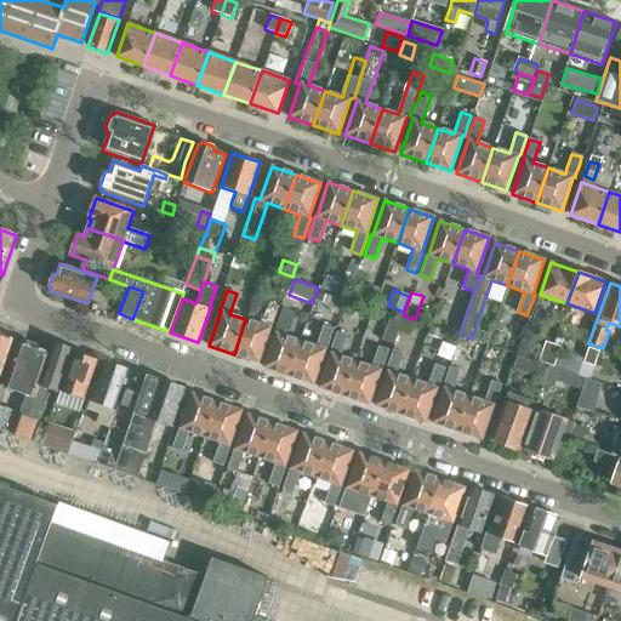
[(245,319),(234,354),(258,363),(269,328),(271,329),(278,308),(268,305),(261,325),(245,319)]
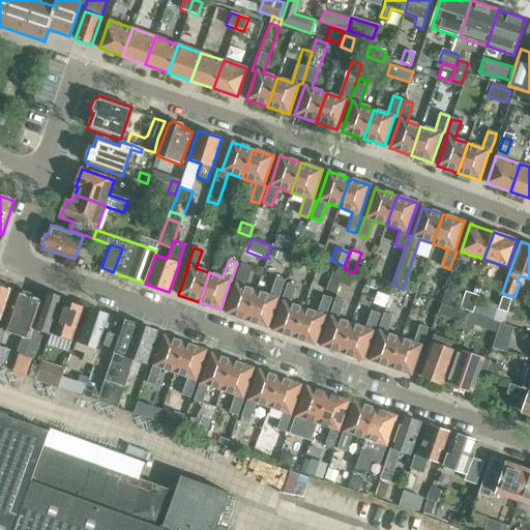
[(226,314),(246,321),(257,291),(243,287),(249,269),(240,266),(234,284),(235,284),(226,314)]
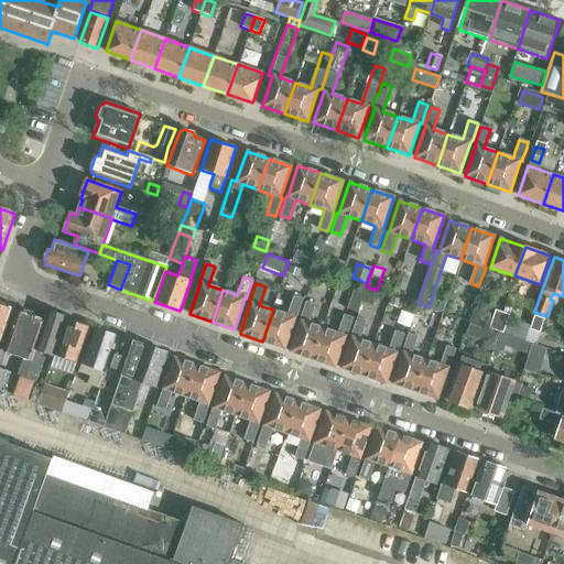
[(347,308),(356,312),(364,292),(355,290),(347,308)]
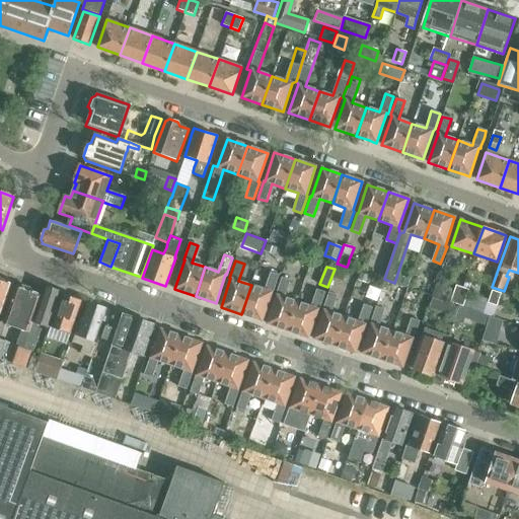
[(251,285),(241,314),(262,321),(272,292),(273,292),(279,275),(270,272),(265,290),(251,285)]
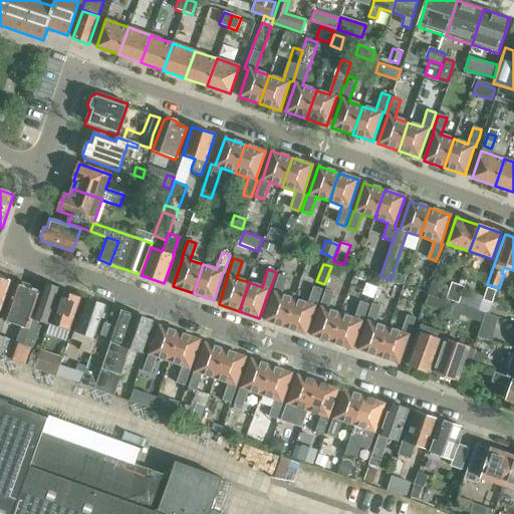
[(357,271),(354,278),(361,280),(364,273),(357,271)]
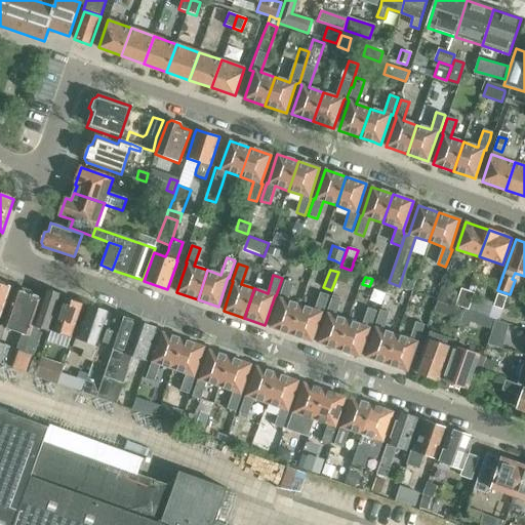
[(402,277),(399,286),(412,290),(415,281),(402,277)]
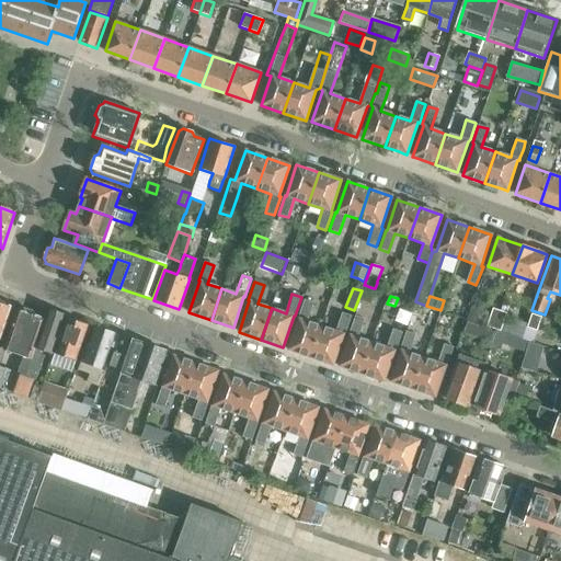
[(299,319),(288,351),(310,358),(321,327),(307,322),(313,304),(305,300),(298,319),(299,319)]
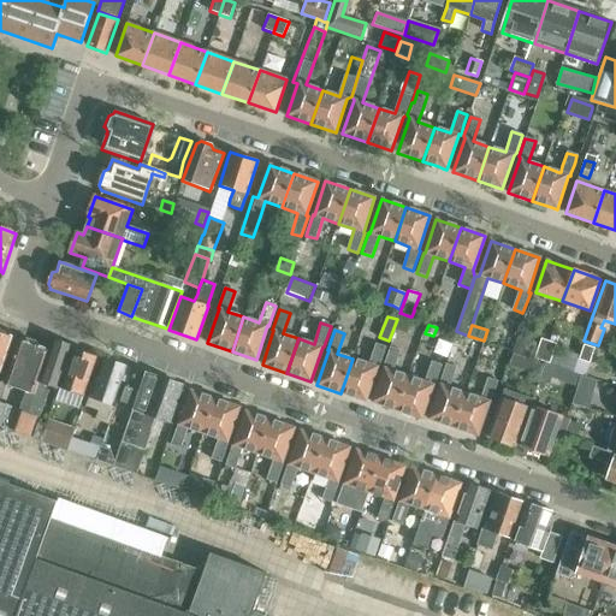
[(0,368),(11,337),(0,332),(0,368)]
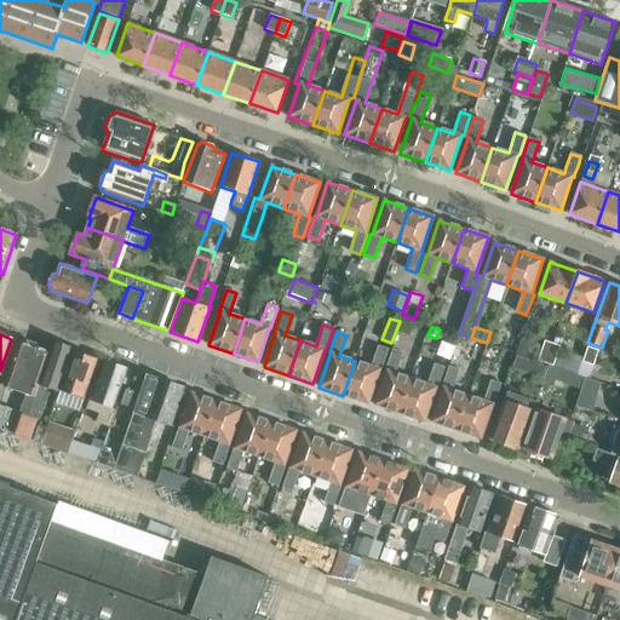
[(521,338),(515,355),(516,356),(529,361),(535,363),(540,345),(521,338)]
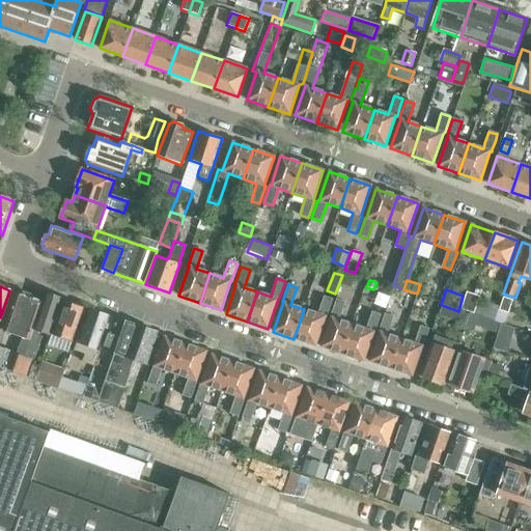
[(467,291),(460,309),(467,311),(473,294),(467,291)]
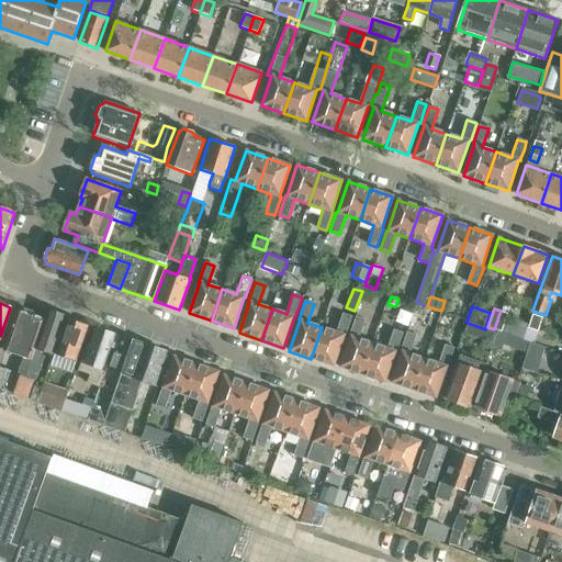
[(21,311),(19,311),(4,350),(32,360),(45,319),(34,315),(32,312),(24,310),(21,311)]
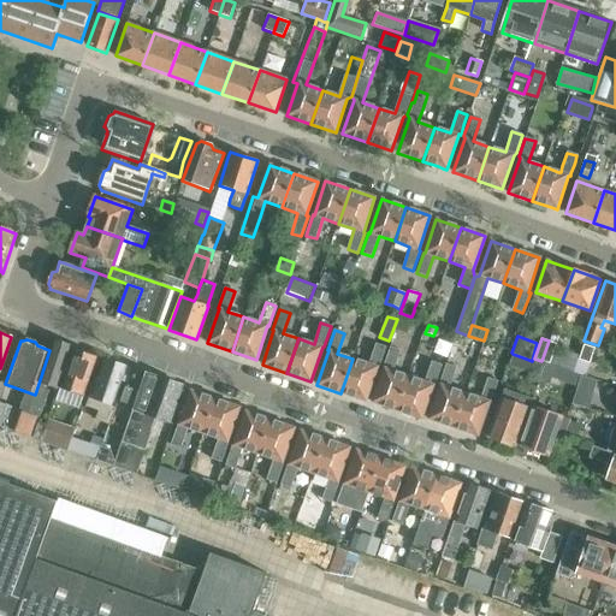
[(28,414),(39,418),(48,391),(43,390),(45,385),(58,389),(72,348),(72,347),(53,341),(49,350),(35,395),(28,414)]
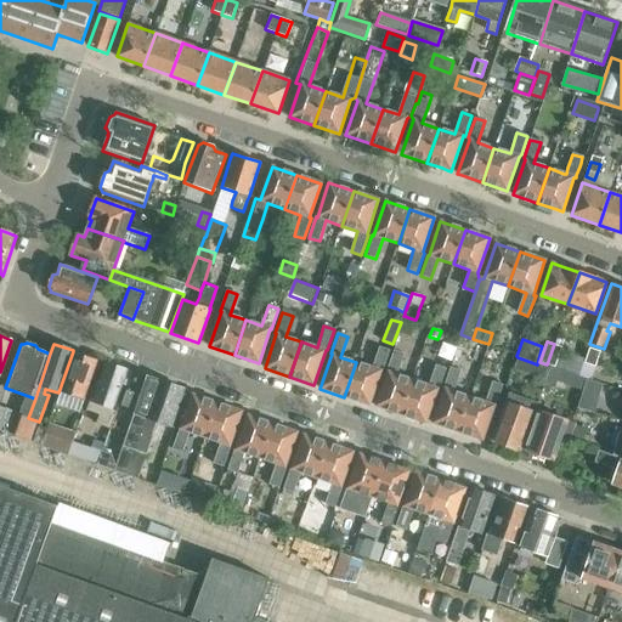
[(554,344),(547,365),(548,366),(555,368),(560,350),(563,346),(554,344)]
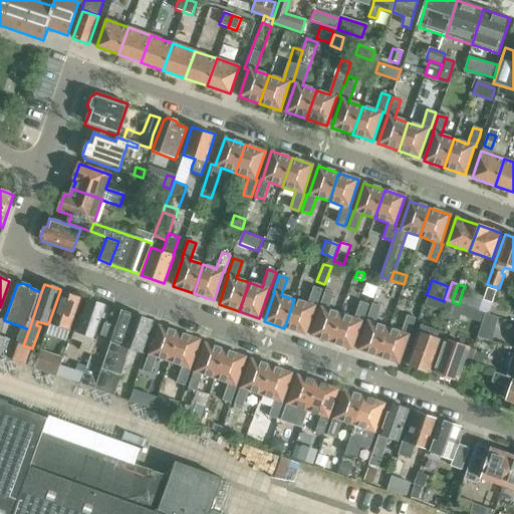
[(488,286),(484,299),(494,302),(498,289),(488,286)]
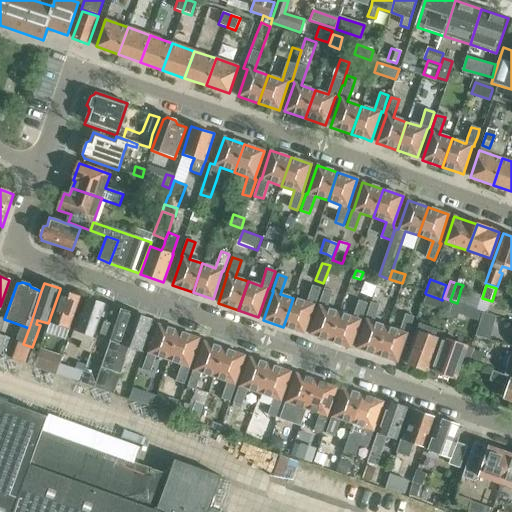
[(293,298),(283,327),(304,334),(314,305),(315,306),(321,289),(312,286),(306,303),(293,298)]
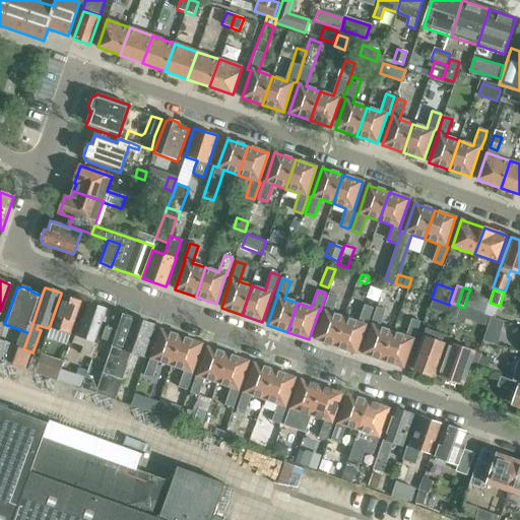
[(314,339),(335,347),(345,318),(332,313),(338,296),(329,293),(323,310),(324,311),(314,339)]
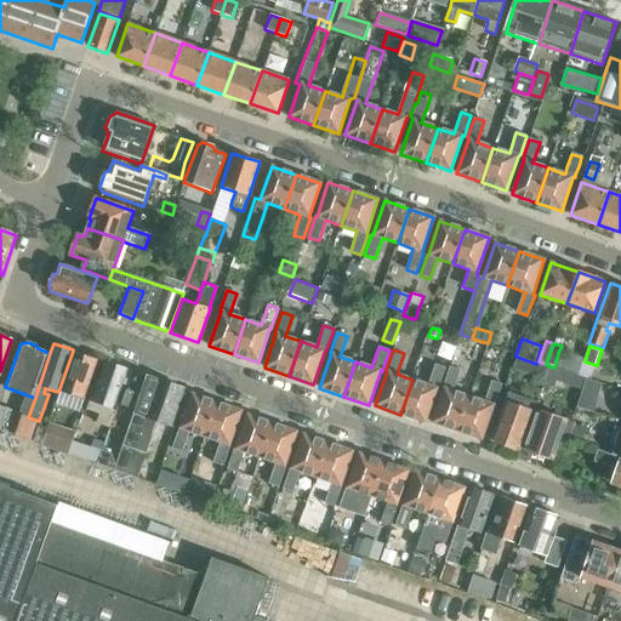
[(554,368),(553,368),(577,376),(584,358),(559,349),(554,368)]
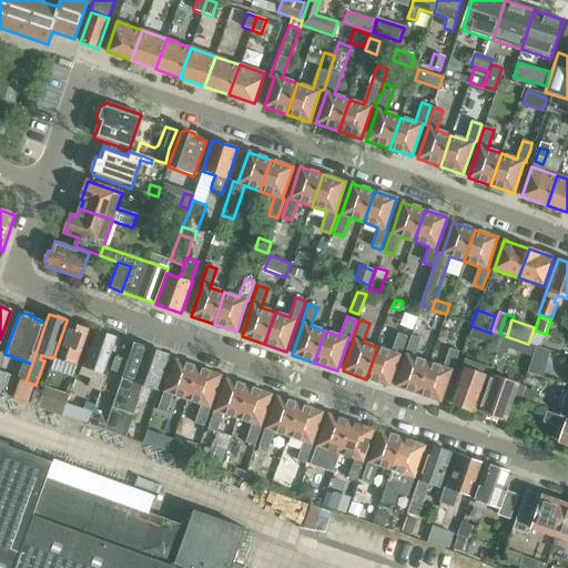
[(53,358),(78,366),(90,330),(67,321),(53,358)]
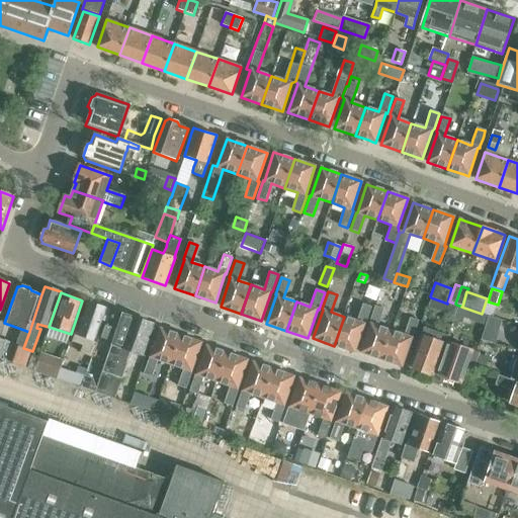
[(431,299),(428,308),(438,312),(442,301),(431,297),(431,299)]
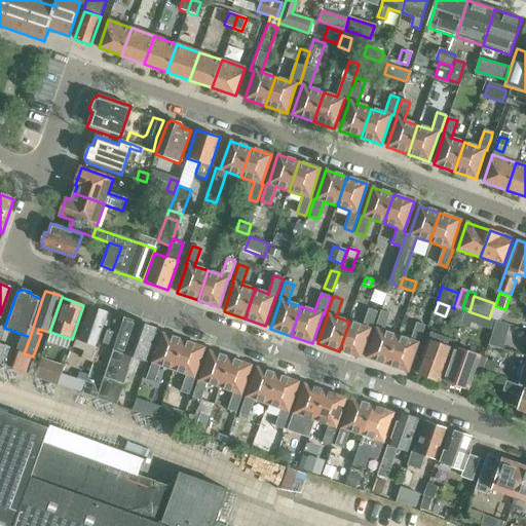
[(87,306),(76,340),(73,347),(84,351),(82,359),(94,363),(110,314),(87,306)]
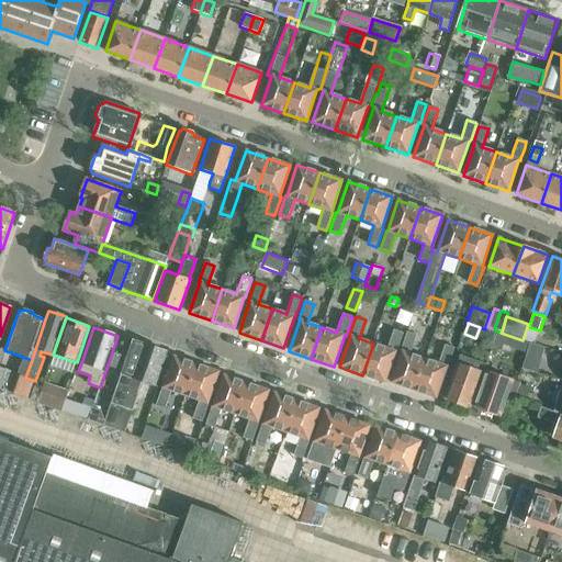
[(373,344),(362,375),(384,383),(395,351),(396,351),(403,333),(394,329),(388,349),(373,344)]
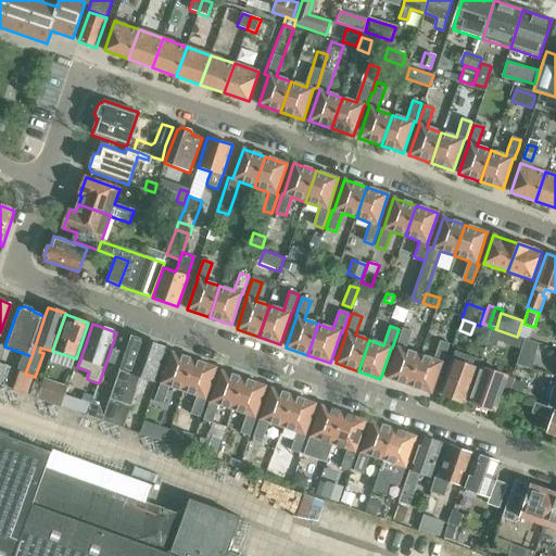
[(397,348),(387,378),(408,386),(420,355),(405,351),(412,331),(403,328),(396,346),(397,348)]
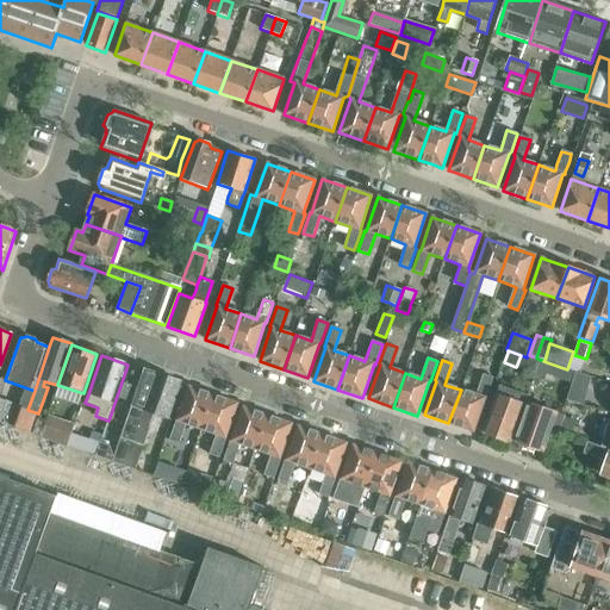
[(540,360),(534,377),(543,379),(546,372),(568,380),(572,371),(567,369),(543,361),(540,360)]
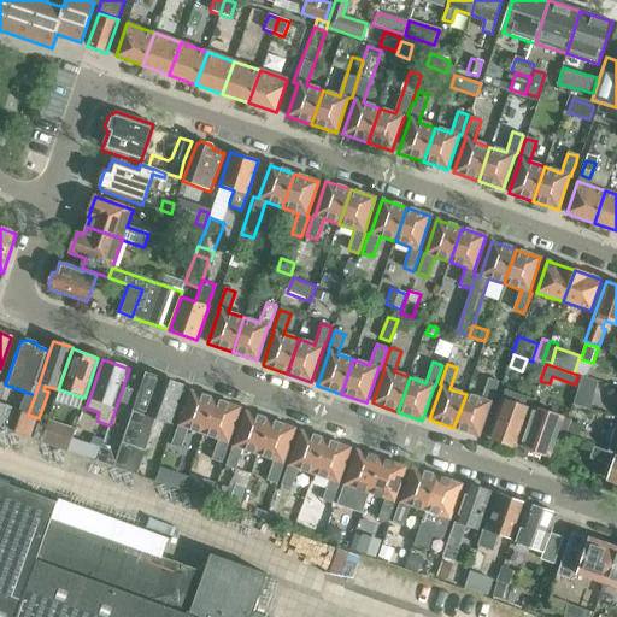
[(122,444),(134,447),(145,415),(144,415),(157,377),(133,369),(121,406),(133,411),(122,444)]
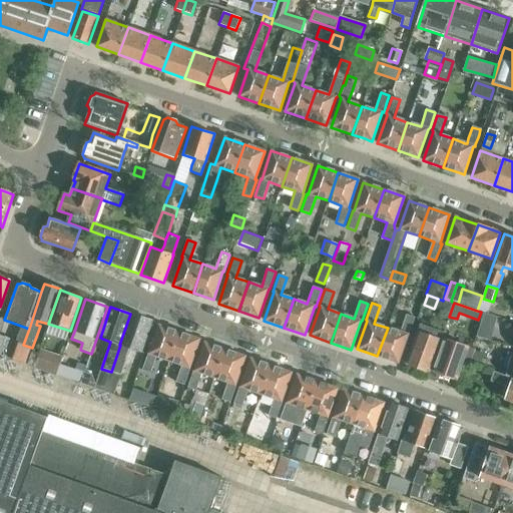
[(480,323),(479,326),(490,329),(493,317),(482,313),(480,323)]
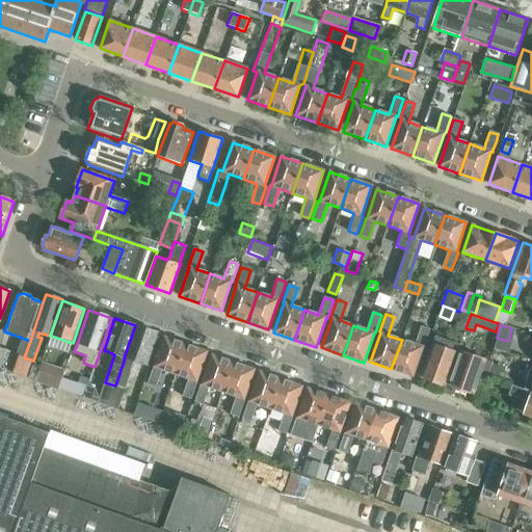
[(125,357),(115,386),(125,389),(134,361),(147,365),(158,333),(135,325),(124,357),(125,357)]
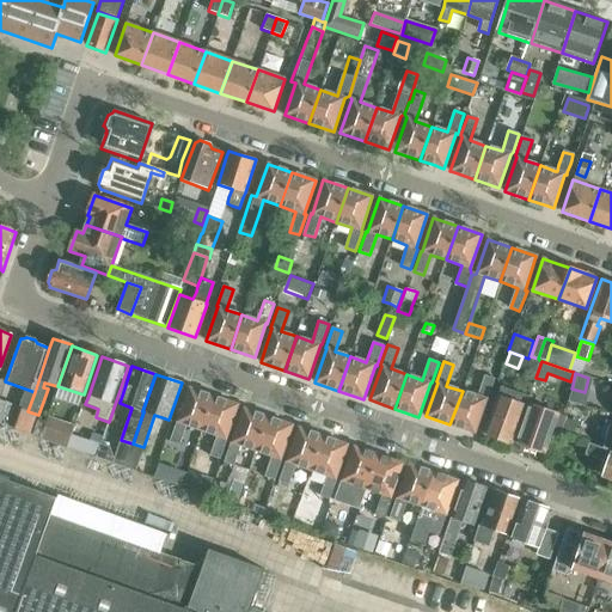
[(463,391),(450,424),(475,433),(487,399),(494,379),(484,375),(477,396),(463,391)]
